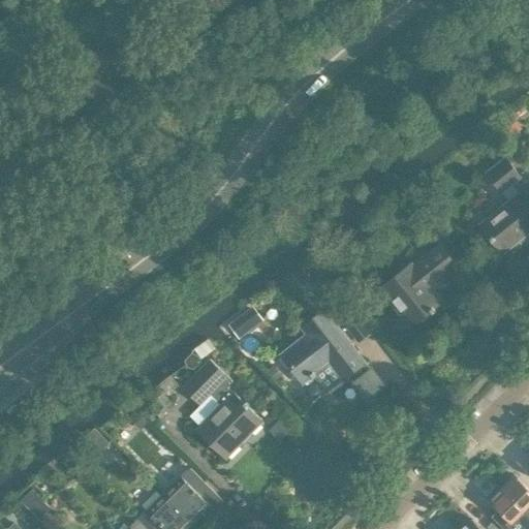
[(478,225),(502,254),(528,231),(528,209),(509,186),(520,178),(504,159),(485,175),(507,201),(478,225)]
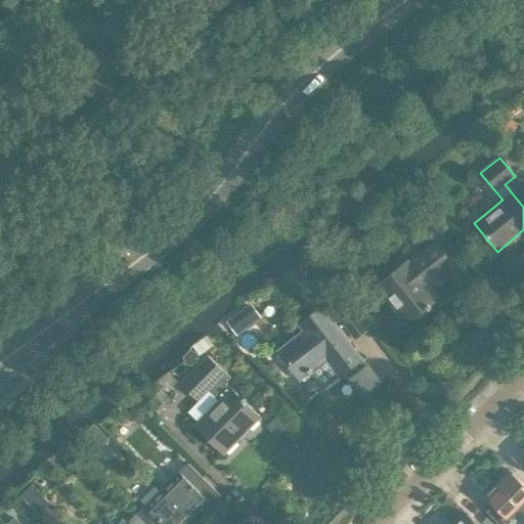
[(436,299),(426,287),(451,266),(434,245),(408,265),(406,263),(376,288),(405,324),(436,299)]
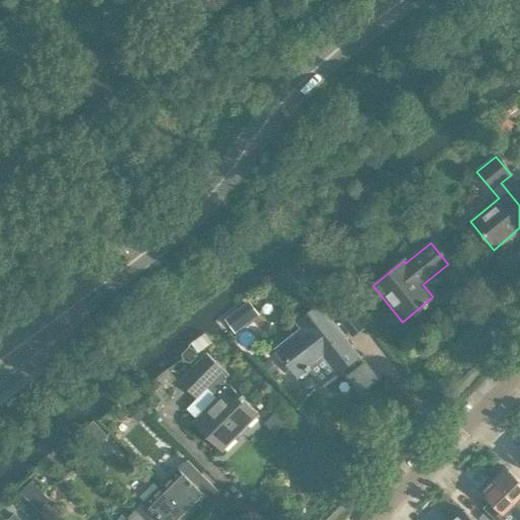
[(224,319),(236,333),(260,315),(249,300),(224,319)]
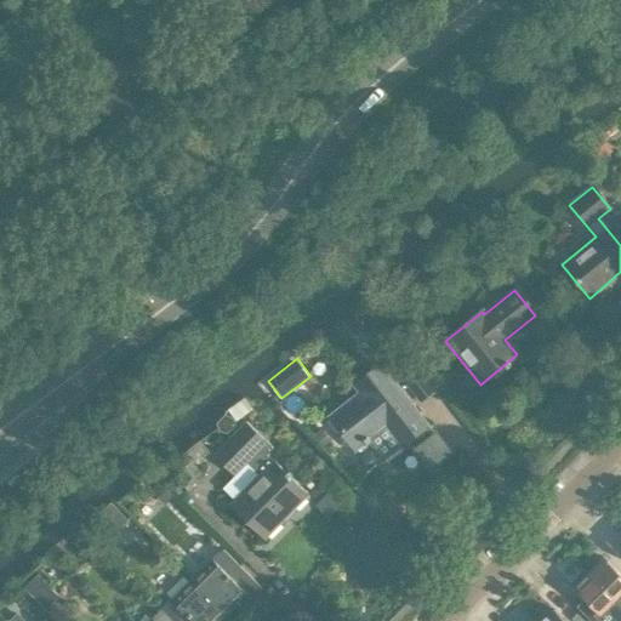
[(355,385),(362,393),(330,417),(355,449),(370,438),(383,456),(400,443),(403,445),(427,426),(381,365),(355,385)]
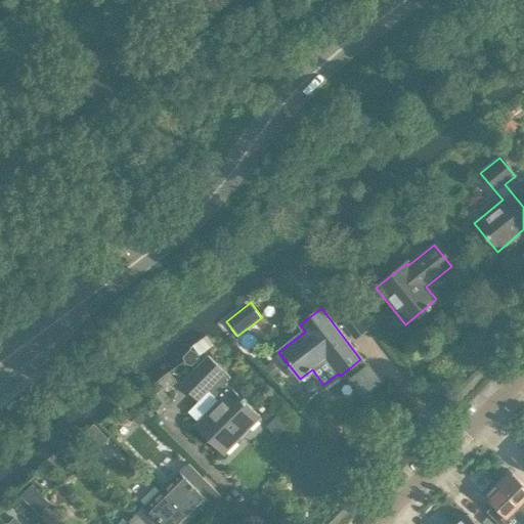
[(342,324),(355,341),(368,331),(355,314),(342,324)]
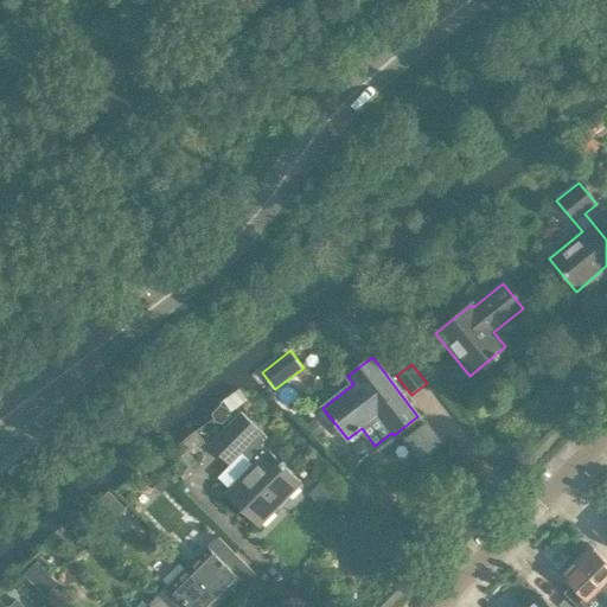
[(223,423),(231,414),(228,408),(221,404),(212,413),(215,421),(223,423)]
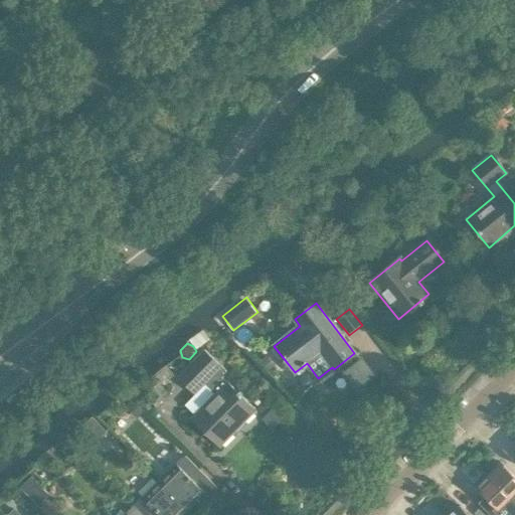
[(227,382),(222,377),(226,372),(204,350),(177,377),(196,396),(206,386),(209,389),(214,395),(192,418),(220,446),(255,409),(227,382)]
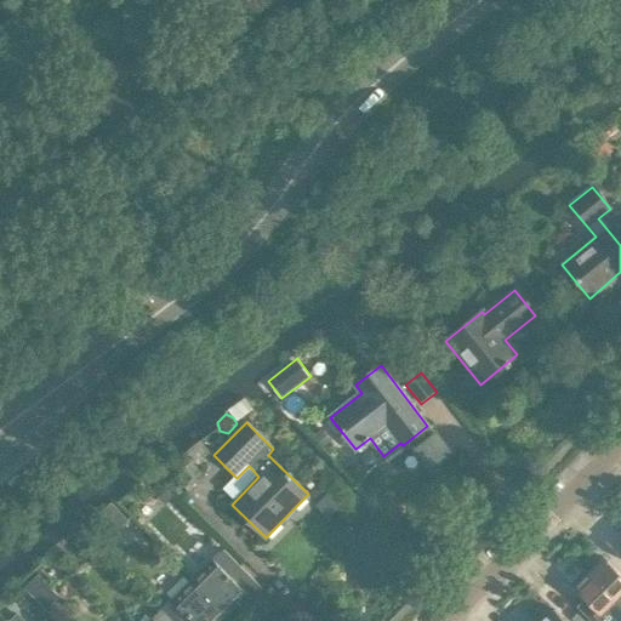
[(251,599),(262,588),(223,550),(193,580),(228,614),(246,596),(251,599)]
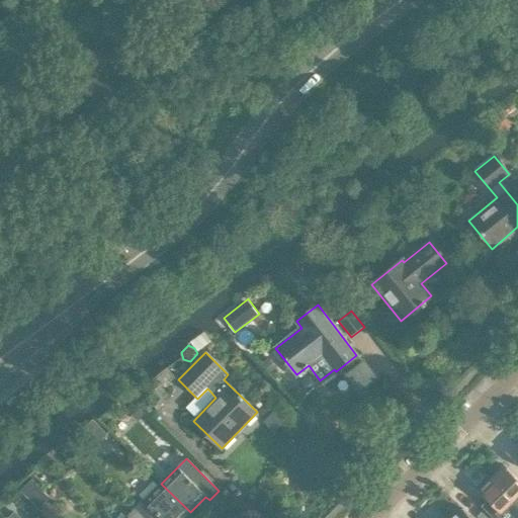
[(492,478),(517,503),(517,478),(505,465),(492,478)]
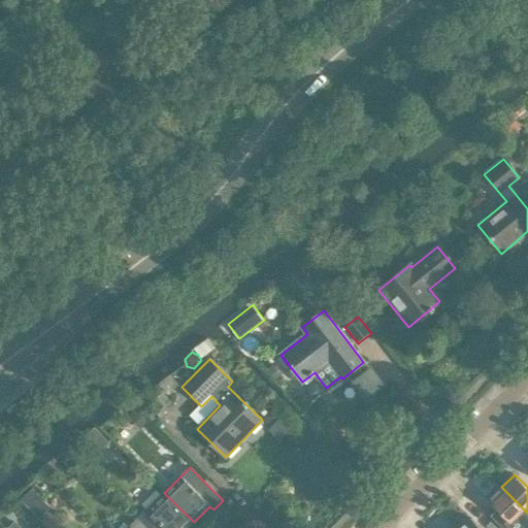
[(504,527),(527,527),(527,513),(501,487),(489,500),(498,509),(492,516),(504,527)]
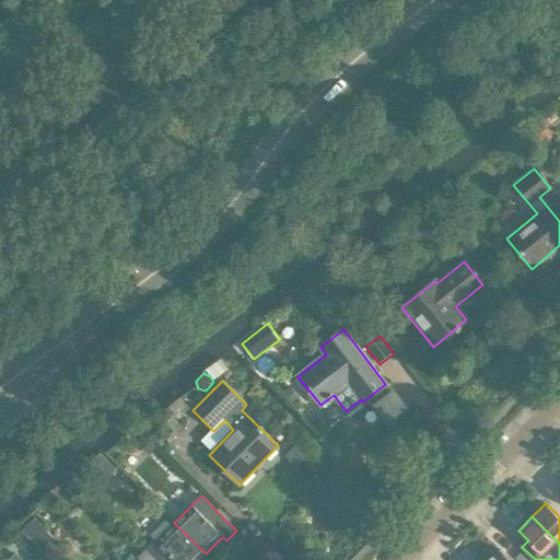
[(199,559),(206,553),(174,523),(148,549),(158,559),(199,559)]
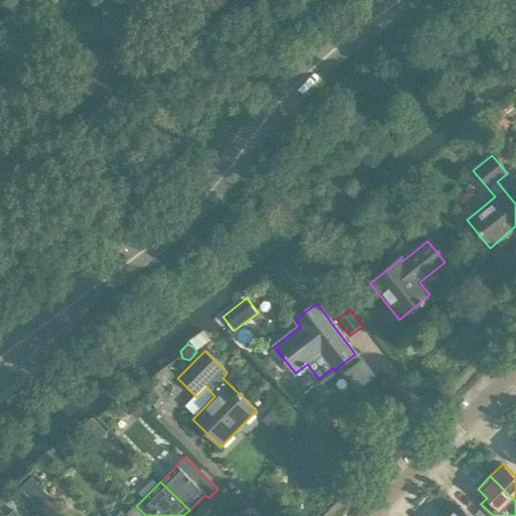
[(145,515),(136,506),(126,515),(145,515)]
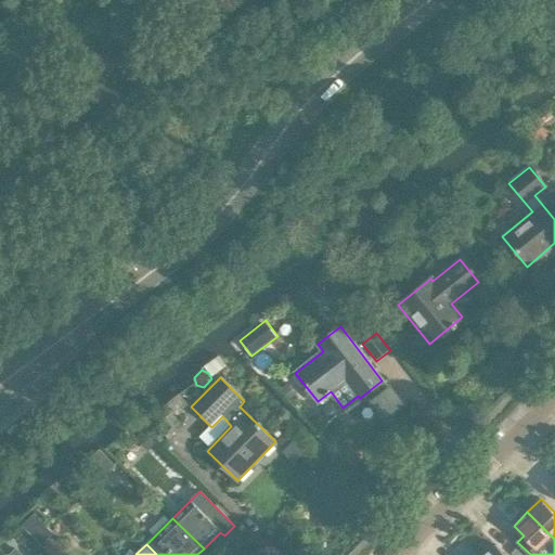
[(505,554),(495,544),(483,554),(505,554)]
